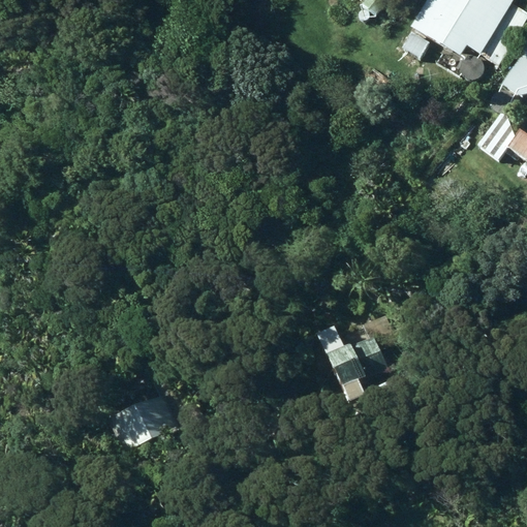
[(363,0),(364,0),(360,5),(375,17),(386,0),(363,0)]
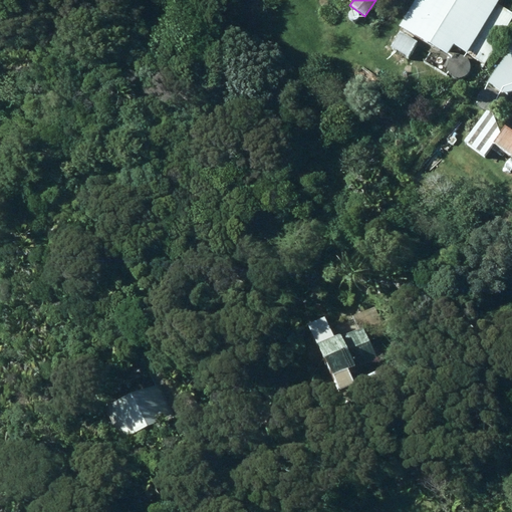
[(511,13),(496,4),(498,0),(413,0),(399,25),(434,46),(424,63),(440,73),(451,55),(448,54),(453,46),(485,64),(511,17),(511,13)]
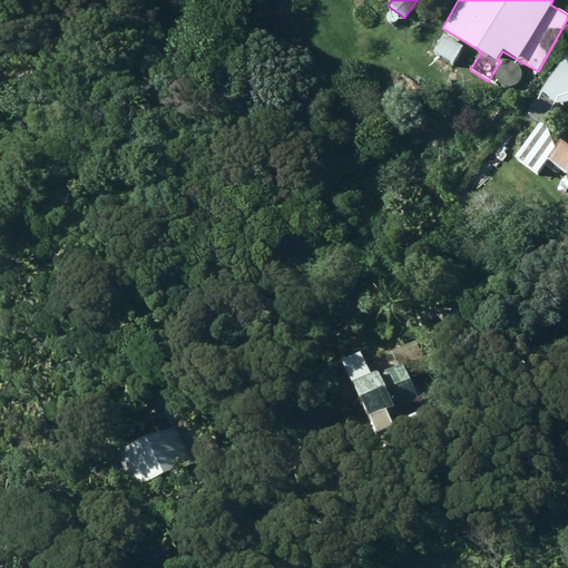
[(567,45),(539,90),(559,103),(567,100),(567,45)]
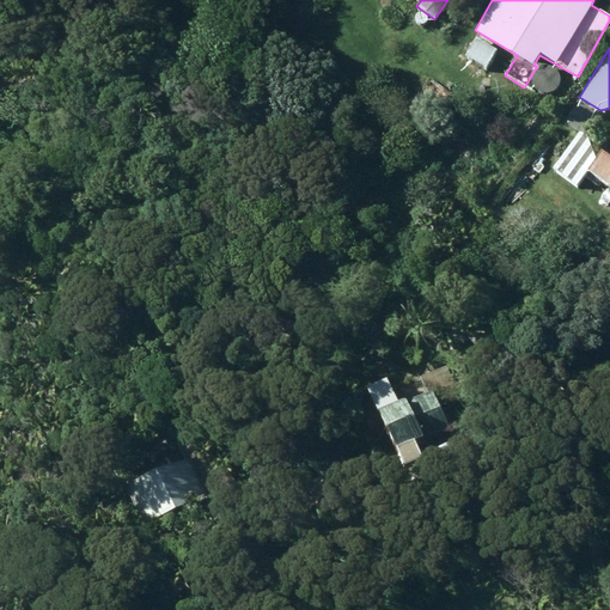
[(587,169),(609,184),(609,156),(601,150),(587,169)]
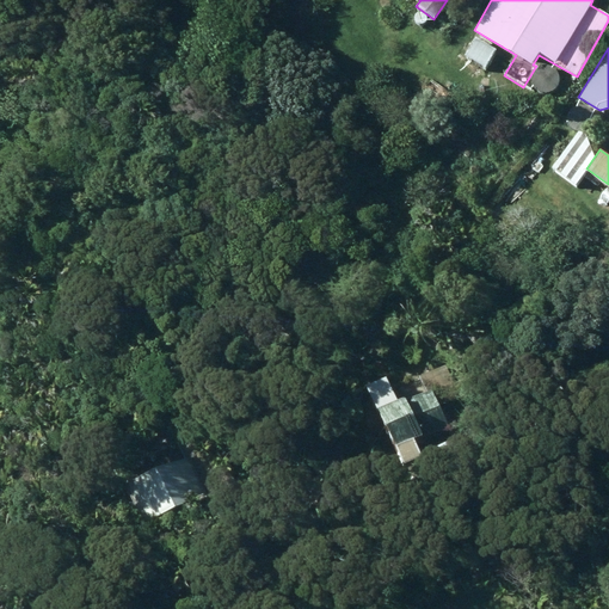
[(426,436),(449,426),(440,405),(457,397),(443,363),(418,374),(425,393),(399,405),(388,376),(369,385),(403,468),(424,460),(414,437),(425,432),(426,436)]
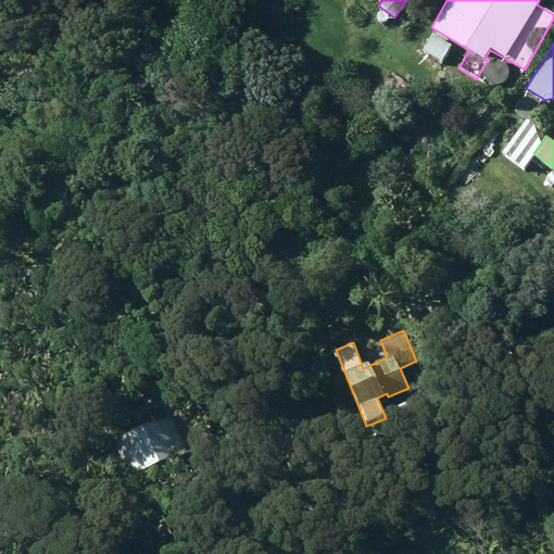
[(130,477),(188,451),(171,414),(113,440),(130,477)]
